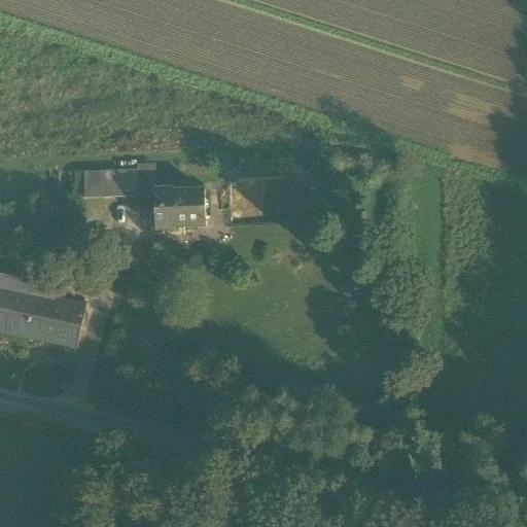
[(139,166),(139,172),(140,197),(140,210),(155,210),(155,191),(157,191),(156,165),(139,166)]
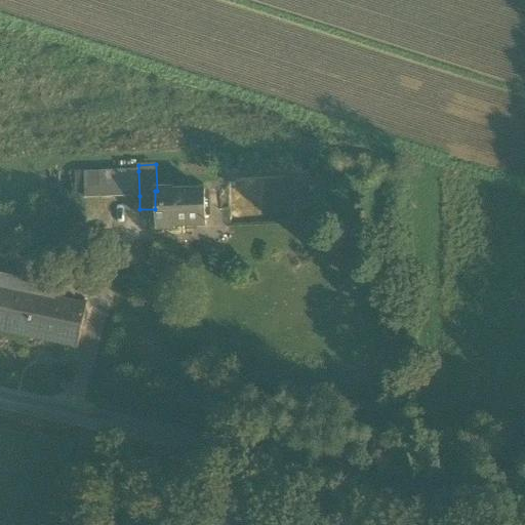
[(99,172),(101,198),(139,196),(138,171),(99,172)]
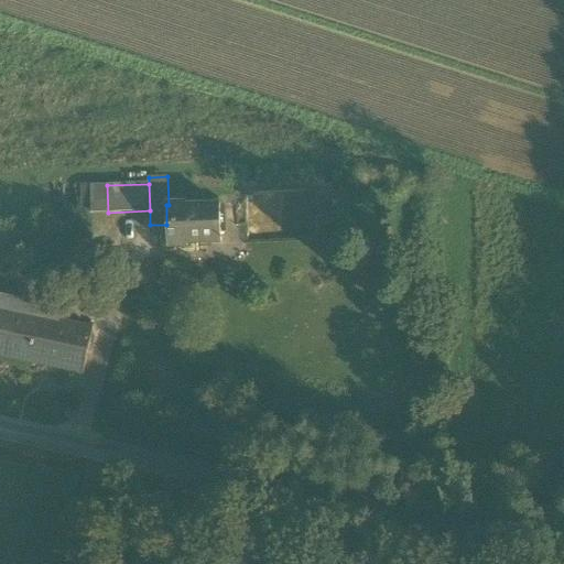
[(91,213),(90,185),(79,186),(80,213),(91,213)]
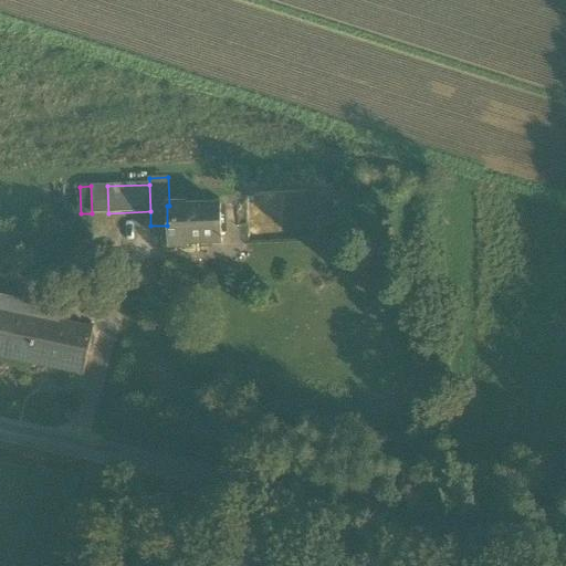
[(108,213),(107,186),(91,186),(92,213),(108,213)]
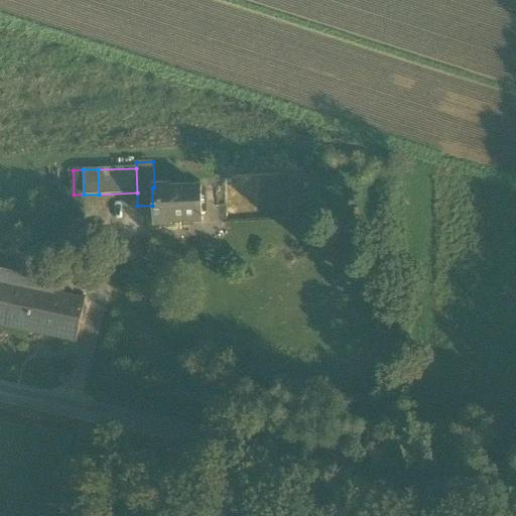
[(152,206),(153,226),(171,225),(171,223),(203,222),(202,187),(171,188),(171,186),(154,187),(152,187),(152,206)]
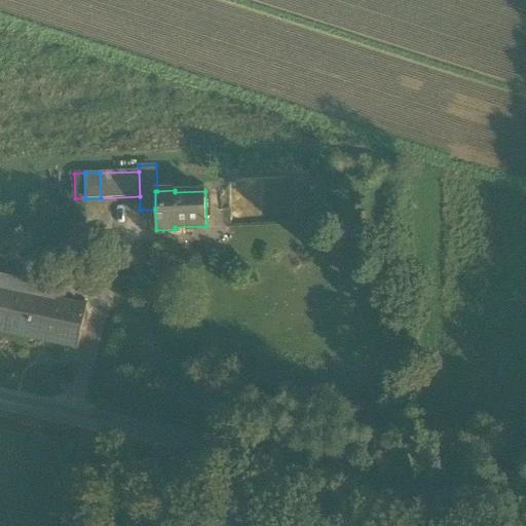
[(0,273),(0,288),(54,300),(58,287),(0,273)]
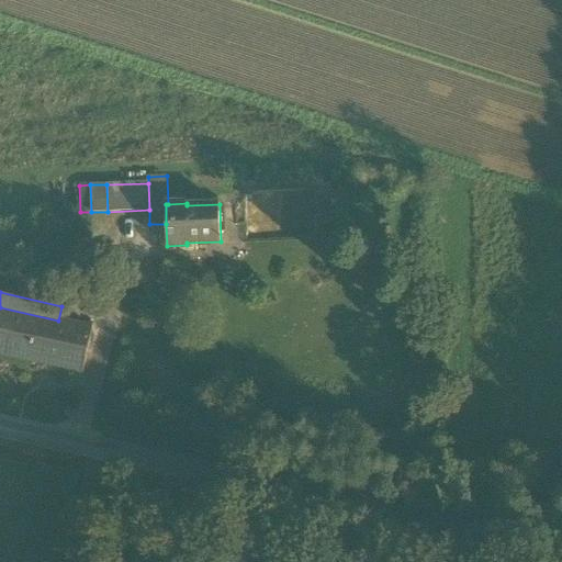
[(0,353),(83,372),(93,327),(58,321),(0,307),(0,353)]
